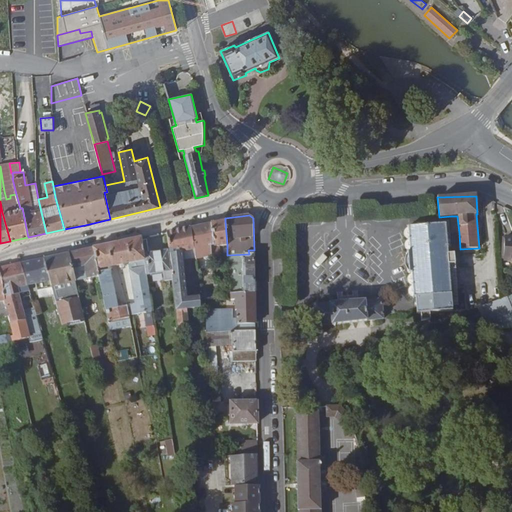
[(448,254),(446,224),(422,226),(421,217),(409,218),(410,227),(408,227),(408,228),(409,239),(409,240),(410,251),(410,252),(407,252),(409,273),(411,273),(411,274),(412,285),(412,286),(413,297),(413,298),(415,298),(415,299),(412,300),(413,310),(416,310),(416,314),(420,314),(429,313),(453,311),(453,305),(449,264),(455,264),(454,254),(448,254)]
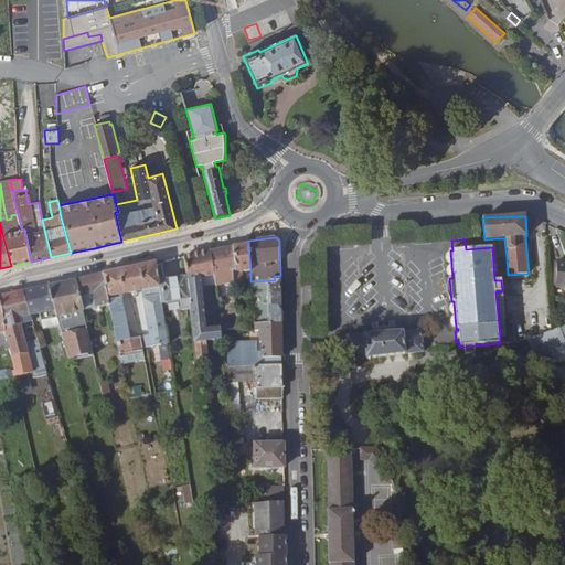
[(234,279),(234,287),(244,286),(242,273),(251,270),(248,244),(233,246),(236,273),(233,273),(234,279)]
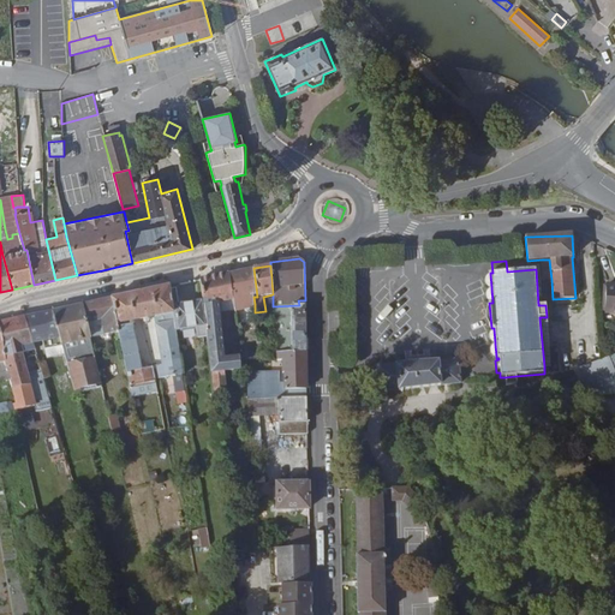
[(254,268),(230,273),(234,300),(234,308),(242,306),(242,304),(250,303),(250,305),(255,304),(254,297),(257,297),(254,268)]
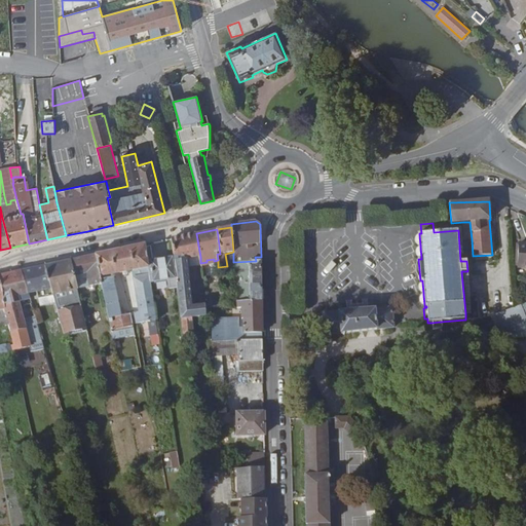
[(177,282),(180,309),(193,308),(193,305),(189,267),(193,266),(192,259),(200,257),(196,233),(171,238),(178,282),(177,282)]
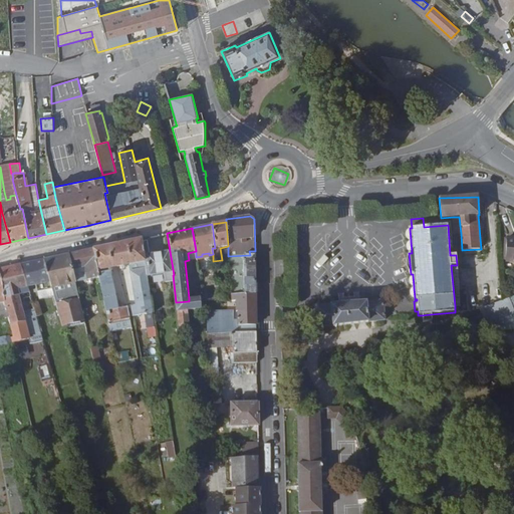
[(143,239),(147,276),(164,273),(165,283),(174,282),(173,275),(174,275),(170,249),(166,249),(167,252),(161,253),(160,250),(152,251),(150,237),(143,239)]
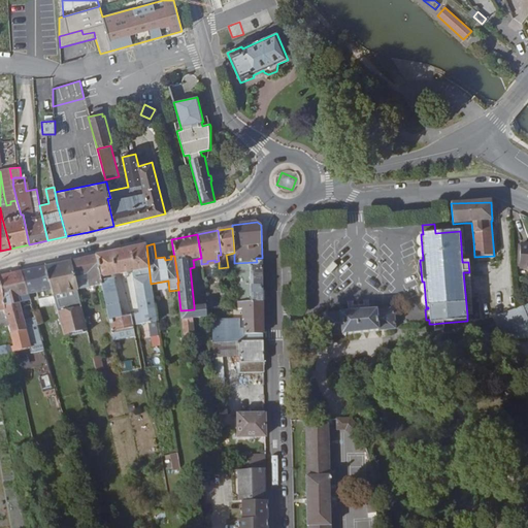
[(527,243),(521,244),(519,268),(527,268),(527,243)]
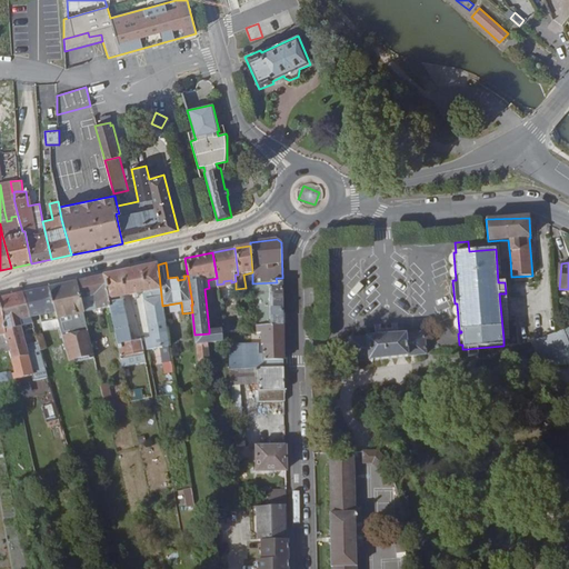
[(121,366),(146,361),(141,340),(135,341),(132,333),(130,333),(122,300),(125,299),(125,297),(136,295),(136,298),(139,297),(139,293),(152,291),(153,298),(145,300),(150,336),(145,340),(147,350),(170,346),(162,306),(158,265),(103,276),(110,307),(121,366)]
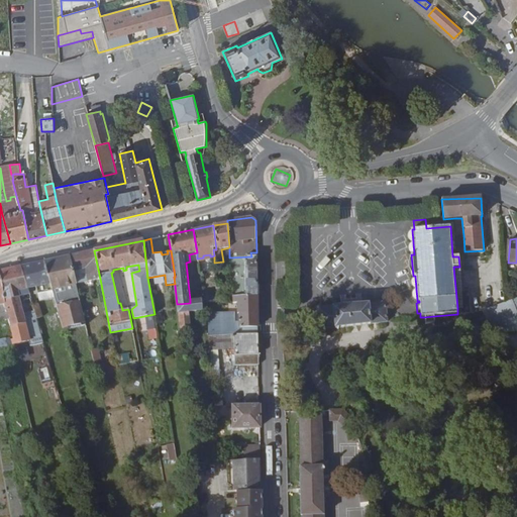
[(94,250),(70,255),(74,272),(86,270),(88,282),(100,279),(94,250)]
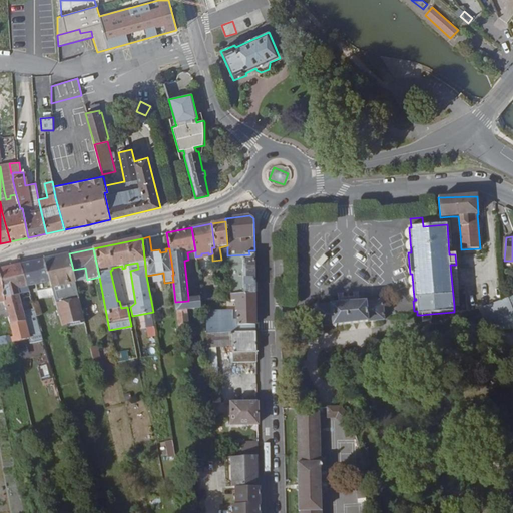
[(187,252),(188,260),(196,260),(195,257),(195,250),(187,252)]
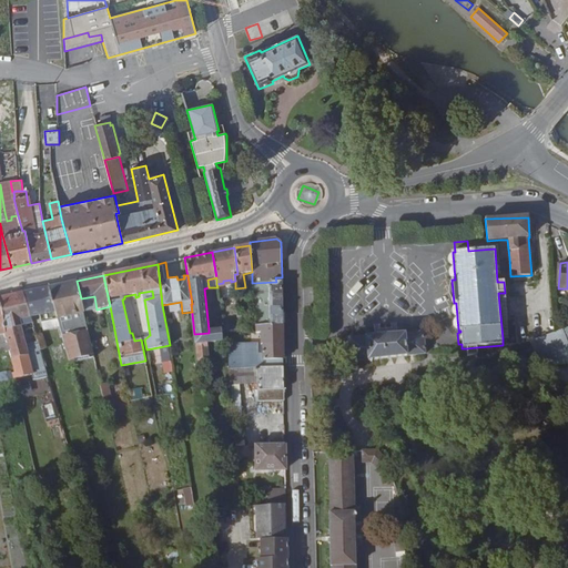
[(60,327),(70,363),(74,362),(74,359),(89,356),(90,358),(94,357),(81,298),(77,281),(49,287),(60,327)]
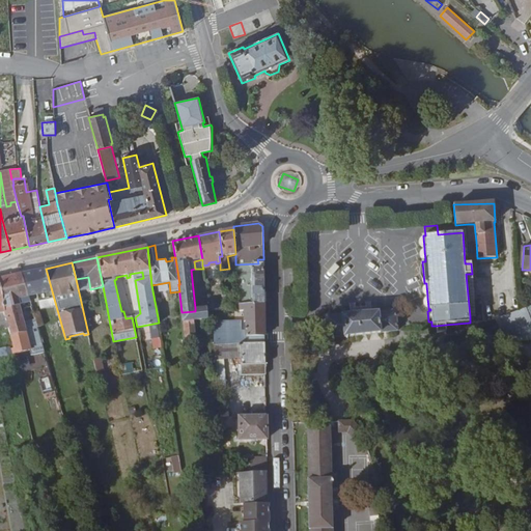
[(258,263),(235,264),(239,305),(264,304),(263,263),(258,263)]
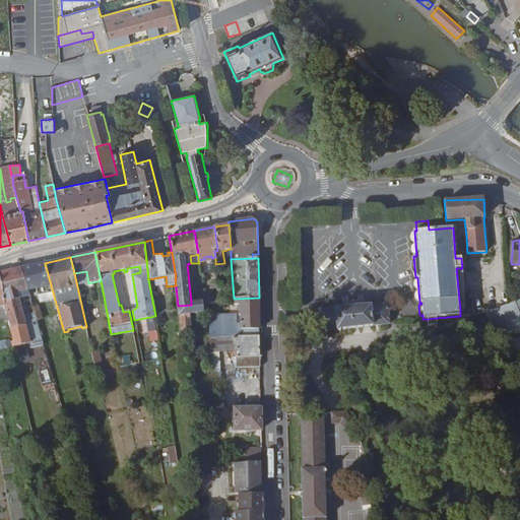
[(45,263),(21,267),(27,290),(37,288),(41,303),(55,300),(45,263)]
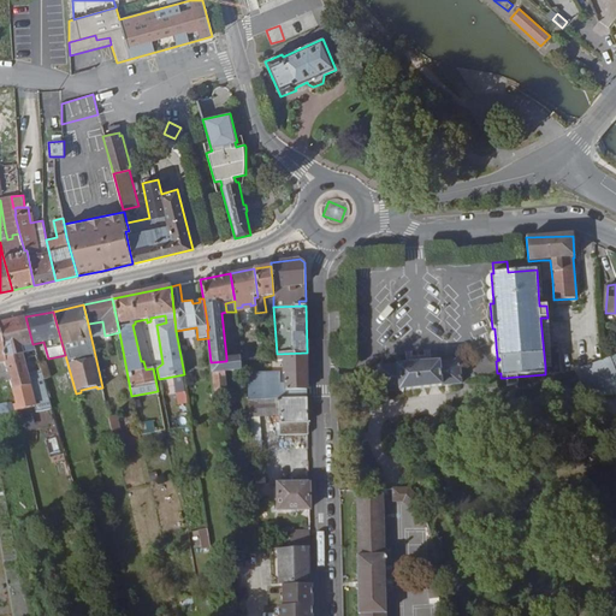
[(25,317),(0,323),(0,330),(6,362),(10,380),(16,404),(15,404),(16,412),(17,410),(36,407),(31,385),(23,354),(35,351),(25,317)]
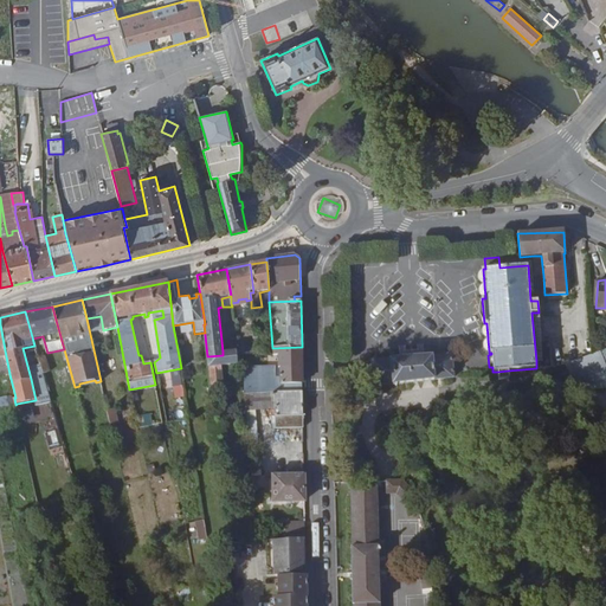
[(539,313),(532,313),(536,361),(543,361),(541,340),(539,313)]
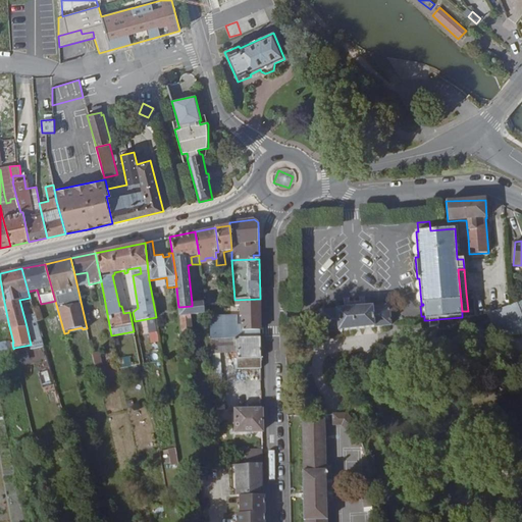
[(0,279),(0,316),(2,324),(8,322),(5,307),(0,279)]
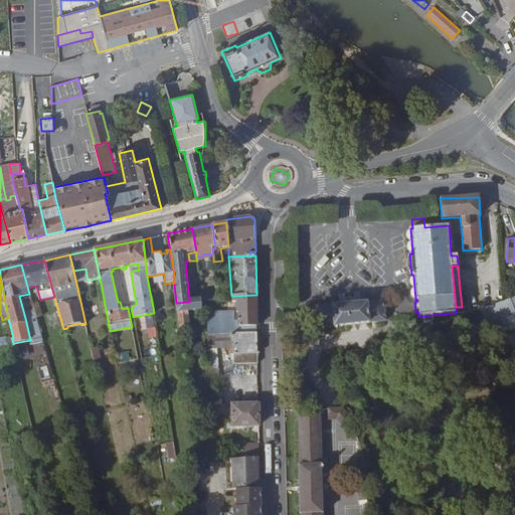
[(233,333),(258,333),(256,295),(231,296),(231,302),(237,302),(237,313),(238,313),(238,320),(234,320),(234,311),(207,312),(207,335),(233,333)]
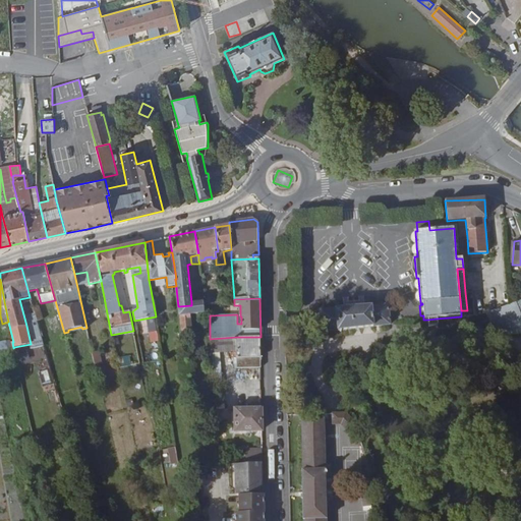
[(520,300),(516,302),(486,312),(491,321),(496,326),(501,329),(505,331),(510,333),(515,333),(520,333),(520,300)]
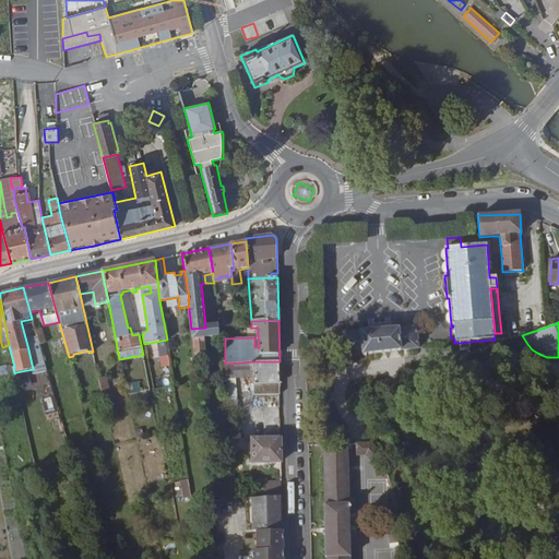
[(205,328),(191,329),(194,361),(206,360),(205,339),(211,337),(213,359),(221,358),(218,328),(218,323),(209,323),(210,328),(205,328)]
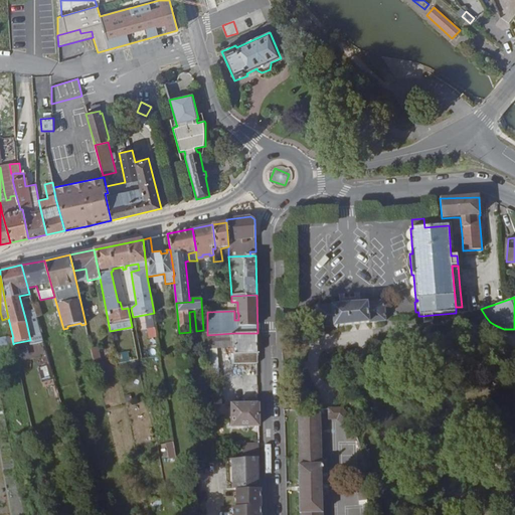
[(34,300),(31,300),(35,312),(37,318),(43,316),(39,303),(35,303),(34,300)]
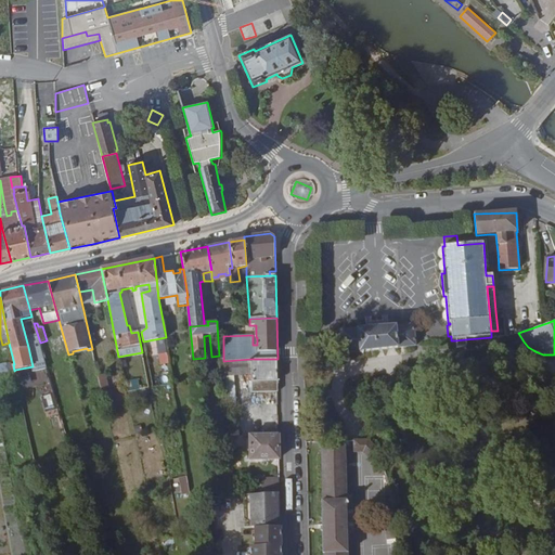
[(383,326),(382,325),(372,325),(372,327),(340,330),(343,355),(416,346),(414,324),(383,326)]
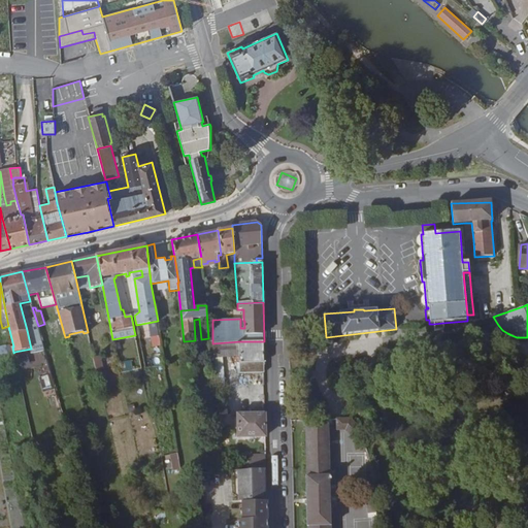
[(36,320),(30,323),(33,333),(32,333),(36,353),(43,351),(42,345),(43,344),(39,331),(36,320)]
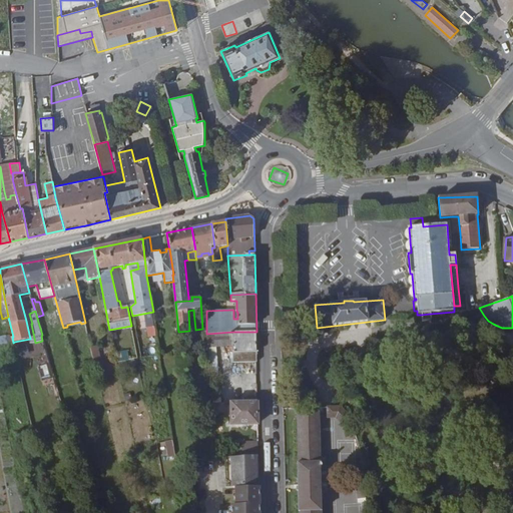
[(139,315),(140,320),(145,319),(148,338),(156,337),(153,312),(139,315)]
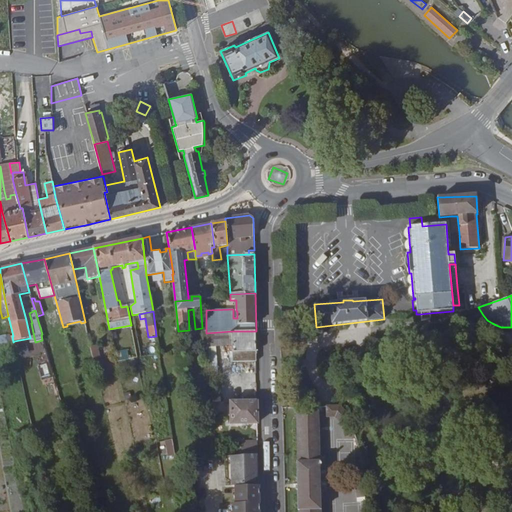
[(430,320),(429,313),(420,314),(421,321),(430,320)]
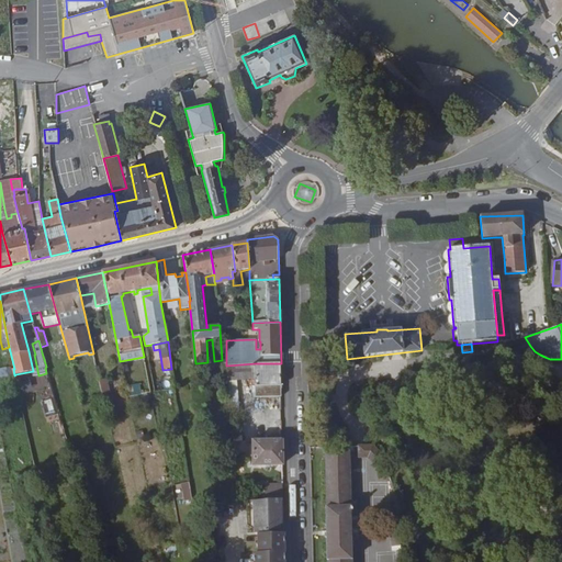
[(226,366),(222,366),(224,381),(237,380),(255,380),(256,397),(281,396),(281,363),(255,363),(226,366)]
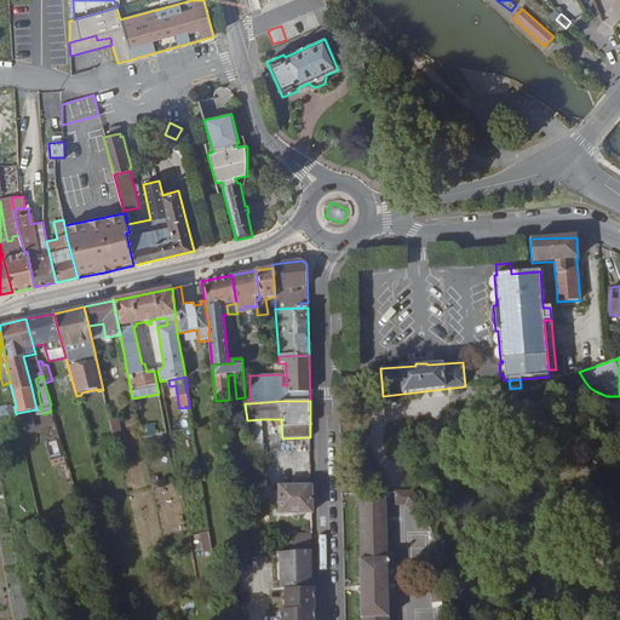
[(118,413),(108,415),(120,463),(128,460),(124,440),(121,429),(118,413)]
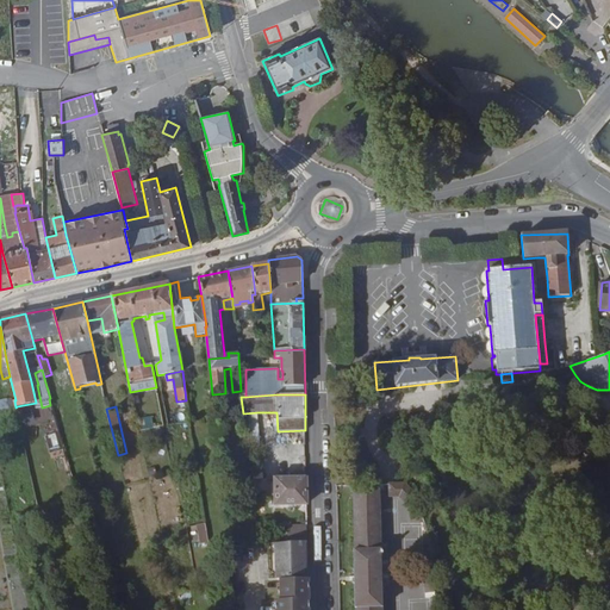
[(257,412),(243,414),(247,449),(261,448),(257,412)]
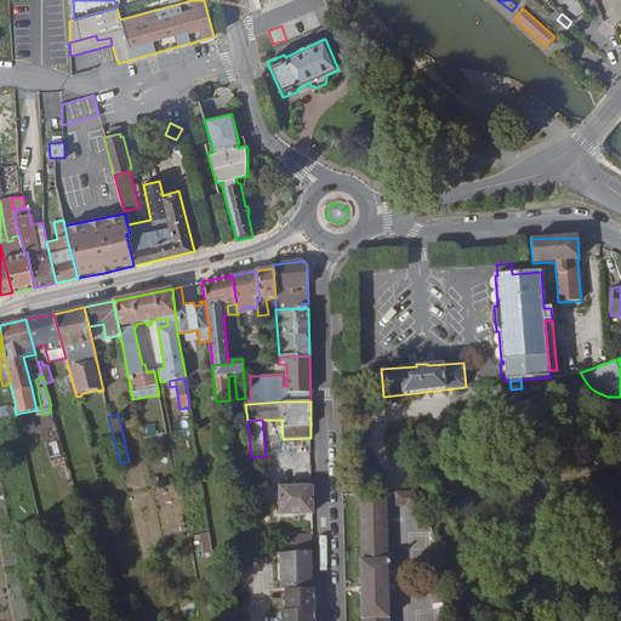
[(144,426),(146,436),(157,434),(154,425),(144,426)]
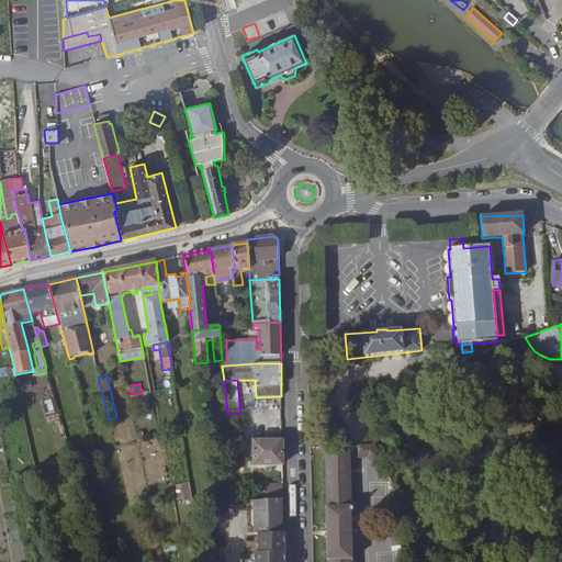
[(124,396),(122,385),(110,389),(112,398),(124,396)]
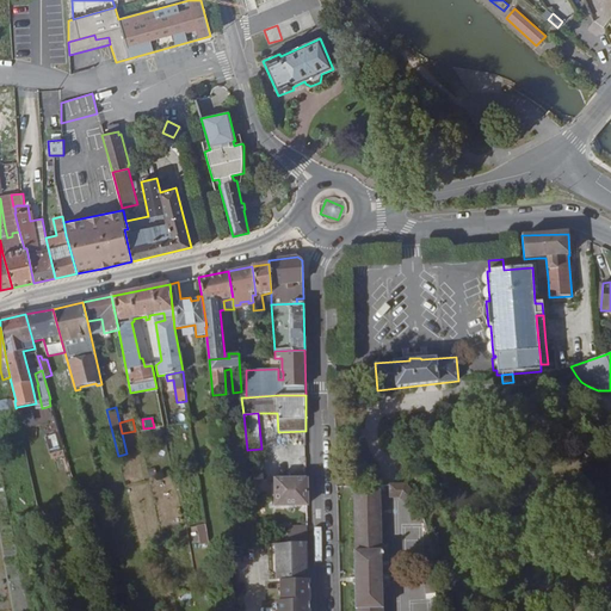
[(307,477),(276,479),(276,506),(308,506),(307,477)]
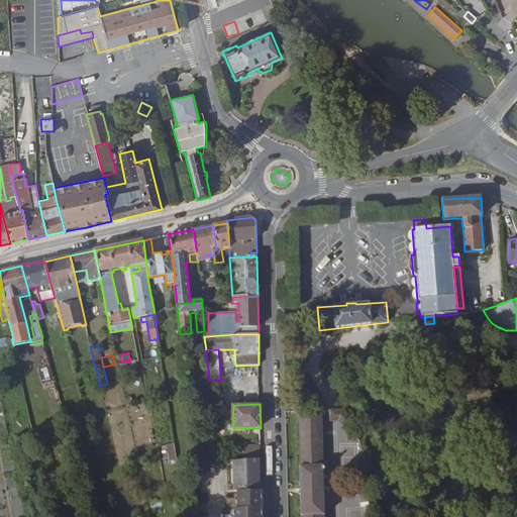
[(300,467),(301,515),(302,515),(301,516),(323,516),(322,410),(299,410),(301,467),(300,467)]
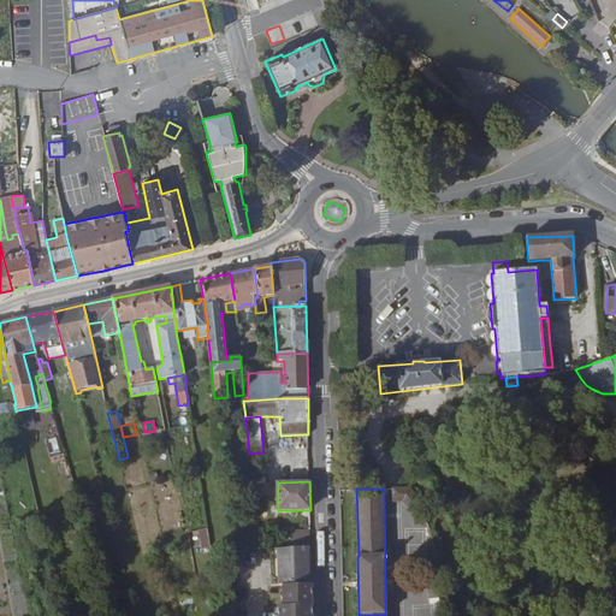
[(422,502),(408,489),(392,489),(392,503),(403,502),(409,509),(415,526),(428,522),(422,502)]
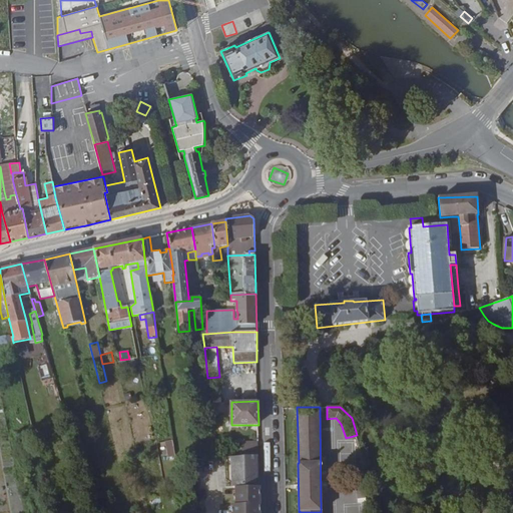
[(160,441),(159,454),(174,454),(174,441),(160,441)]
